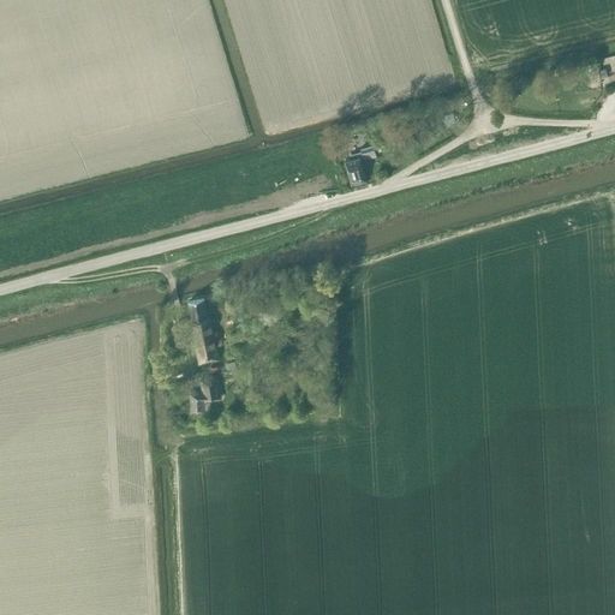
[(598,69),(589,70),(590,79),(599,78),(598,69)]
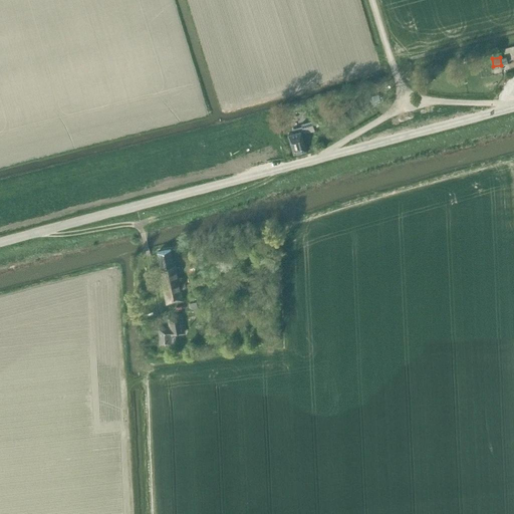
[(380,102),(378,94),(371,96),(373,104),(380,102)]
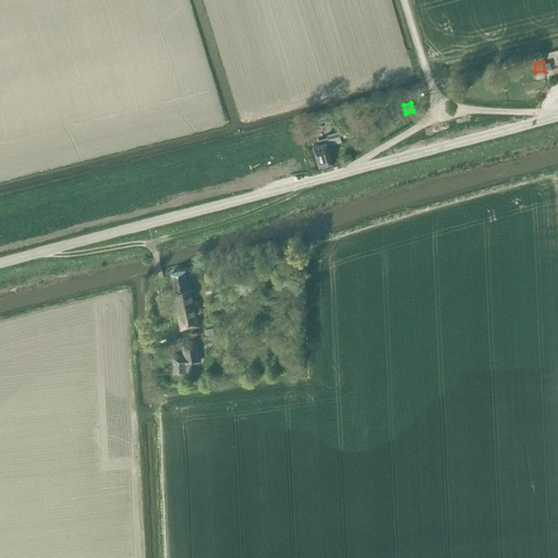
[(318,143),(313,145),(318,167),(331,162),(326,142),(328,141),(329,145),(341,142),(338,131),(327,133),(327,136),(317,138),(318,143)]
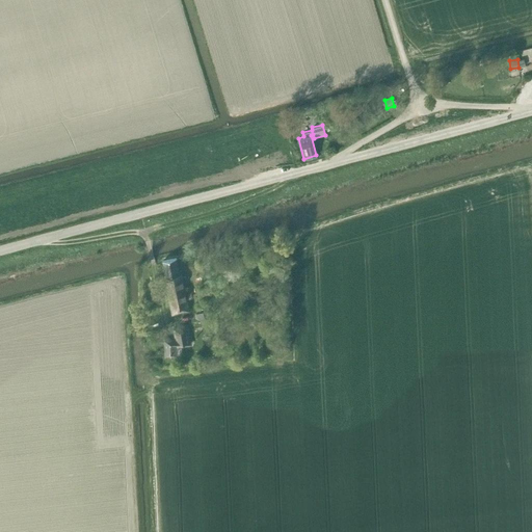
[(189,286),(184,287),(182,274),(179,274),(176,258),(162,260),(173,313),(188,310),(186,298),(192,297),(189,286)]
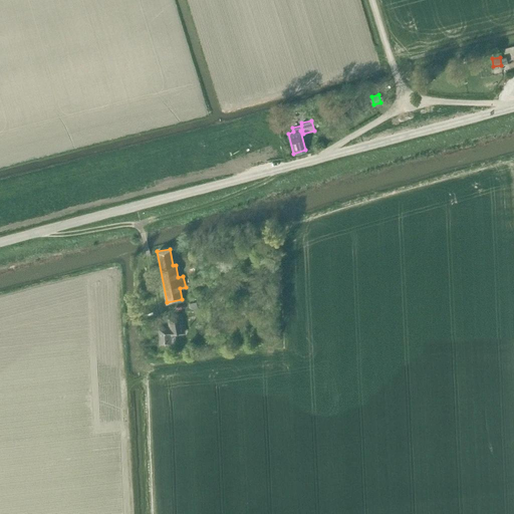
[(175,342),(174,335),(185,332),(181,316),(167,319),(169,327),(158,328),(159,343),(175,342)]
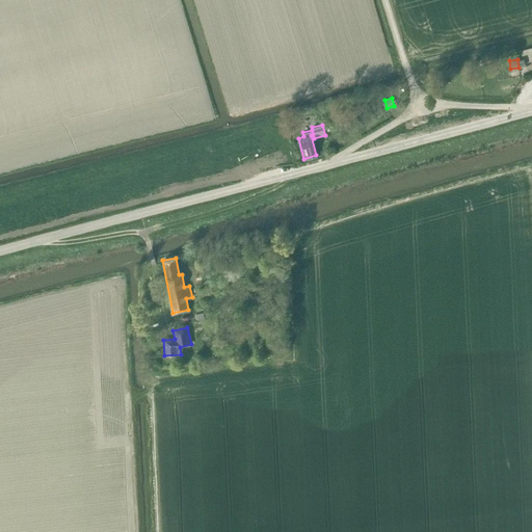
All buildings are outlined.
